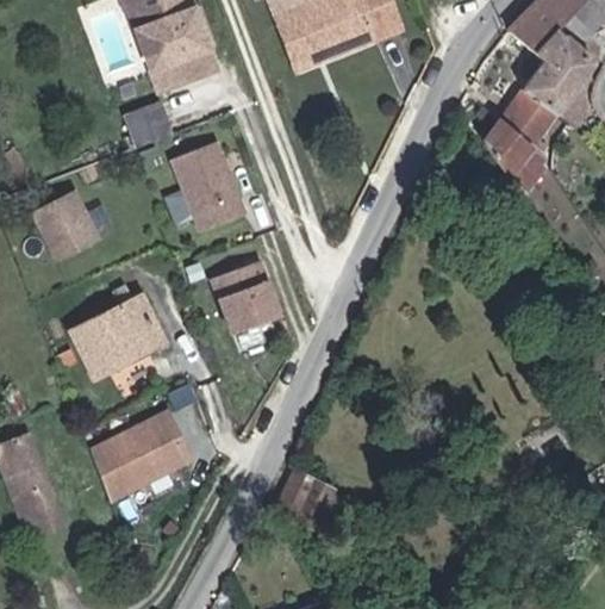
[(131,7),(149,0),(120,0),(155,91),(161,88),(131,7)]
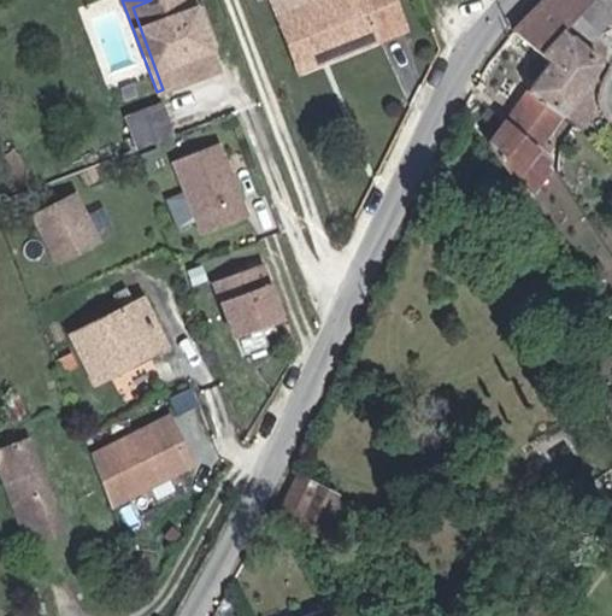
[(163,89),(213,70),(187,0),(151,0),(133,7),(163,89)]
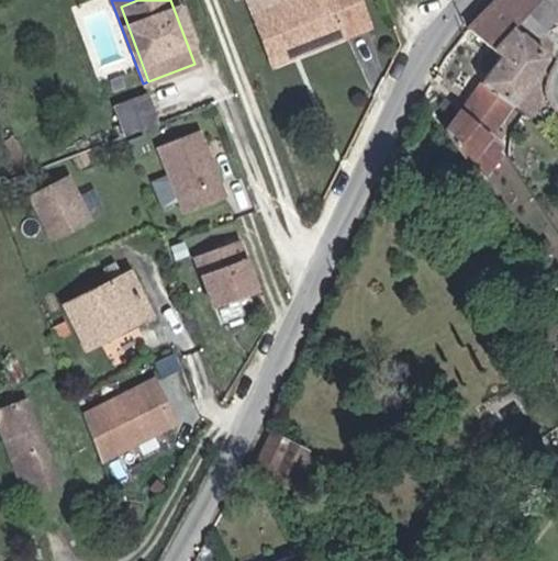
[(246,0),(252,14),(291,0),(246,0)]
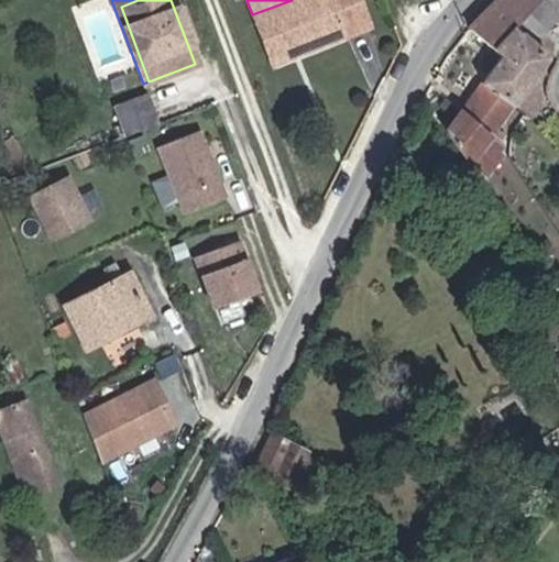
[(292,0),(252,14),(270,64),(363,31),(351,0),(292,0)]
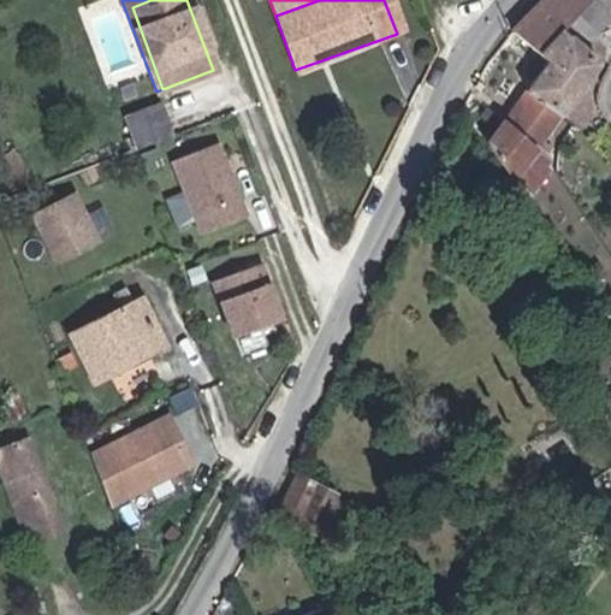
[(550,0),(514,37),(533,55),(582,0),(550,0)]
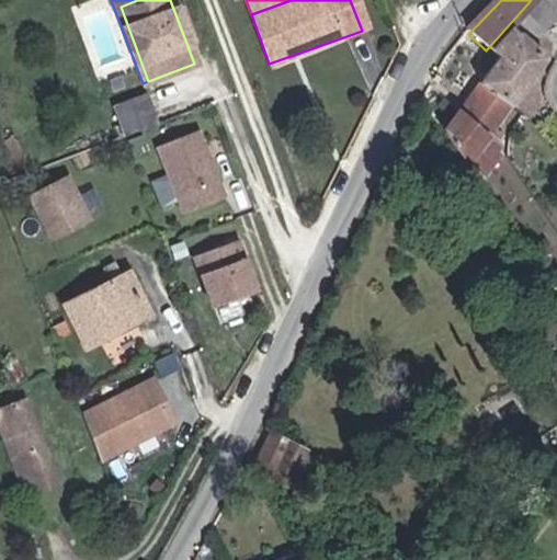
[(531,0),(486,50),(497,61),(522,83),(543,60),(529,47),(552,20),(540,0),(531,0)]
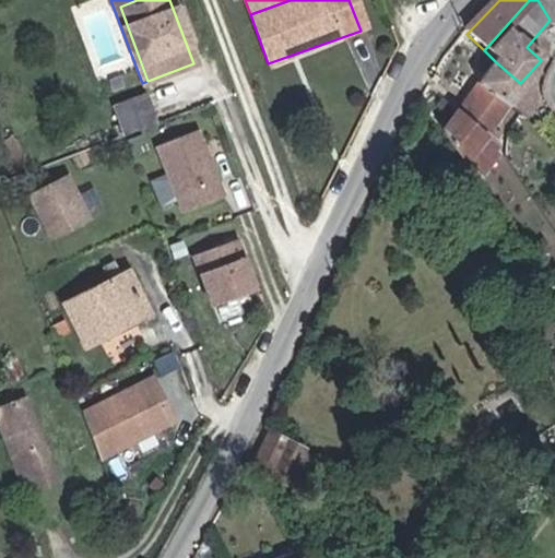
[(541,60),(520,83),(530,91),(550,70),(541,60)]
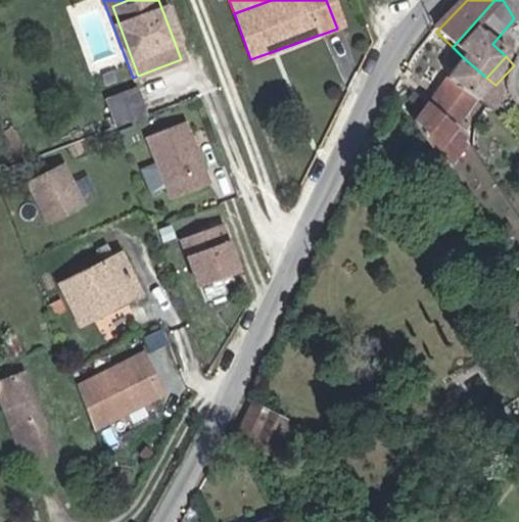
[(445,77),(467,101),(486,78),(463,57),(445,77)]
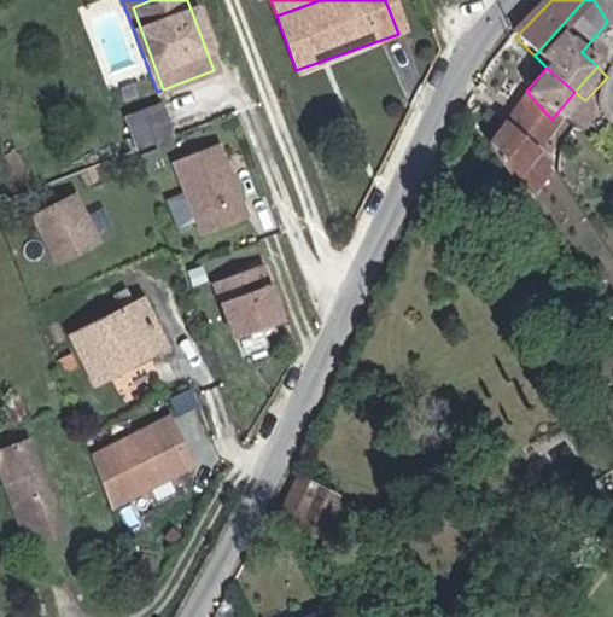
[(552,120),(526,91),(482,146),(508,193),(518,185),(511,172),(552,120)]
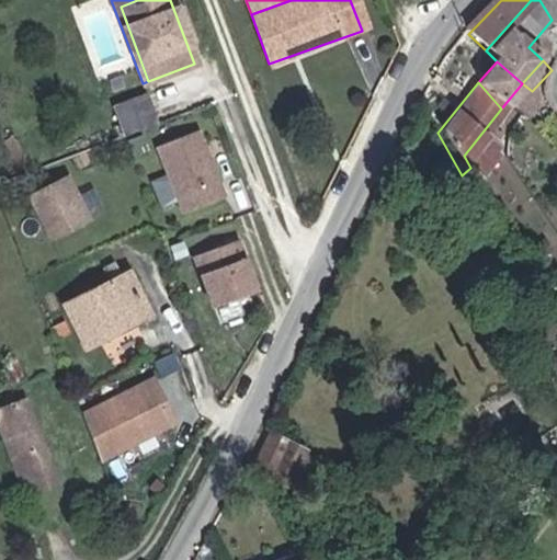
[(127,128),(151,121),(141,91),(118,99),(127,128)]
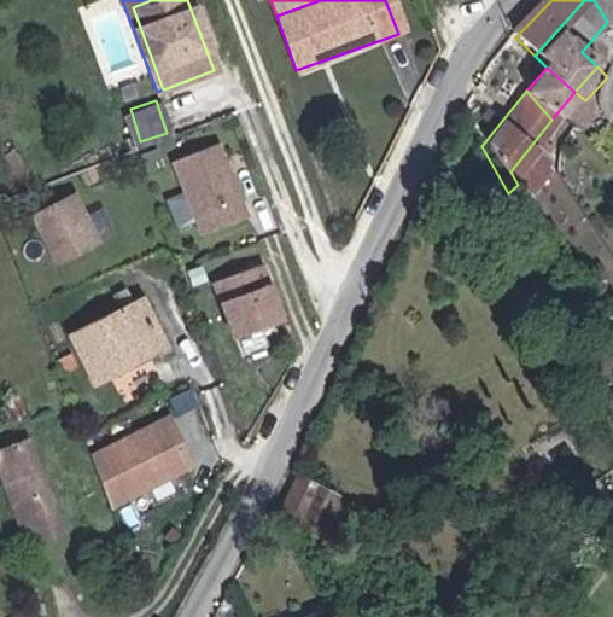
[(133,144),(140,141),(130,109),(123,111),(133,144)]
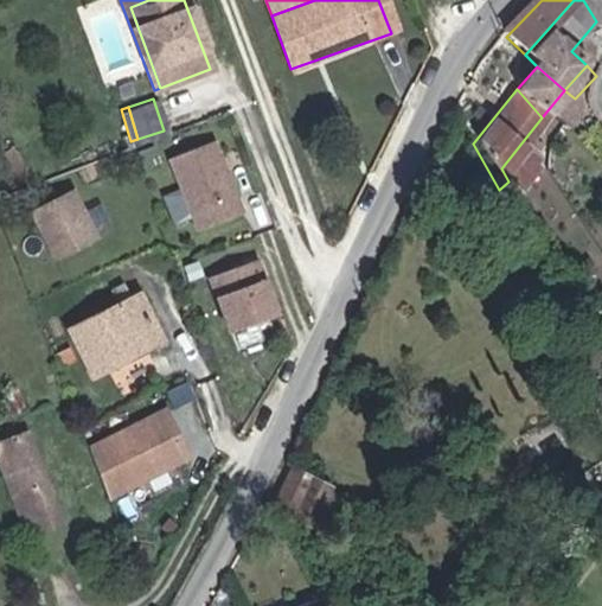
[(250,212),(222,139),(172,158),(200,231),(250,212)]
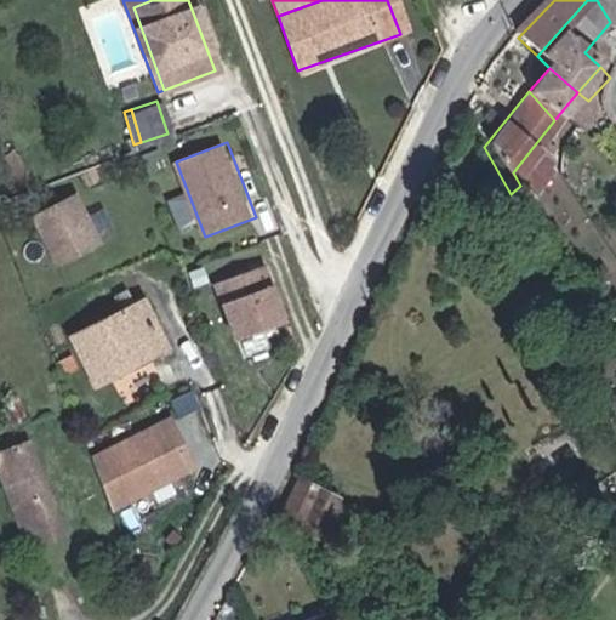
[(11,174),(33,215),(72,198),(58,171),(77,160),(69,144),(11,174)]
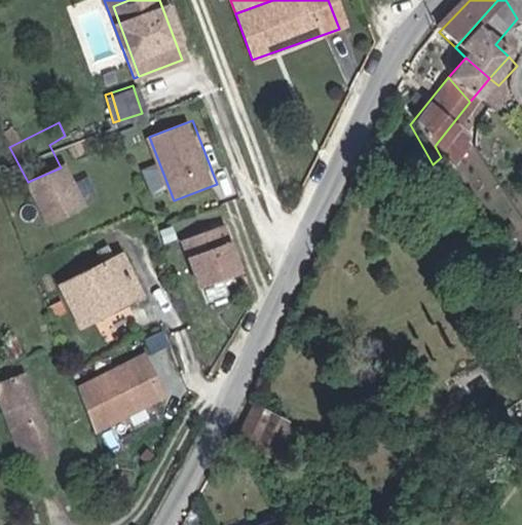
[(79,203),(61,167),(28,182),(45,220),(79,203)]
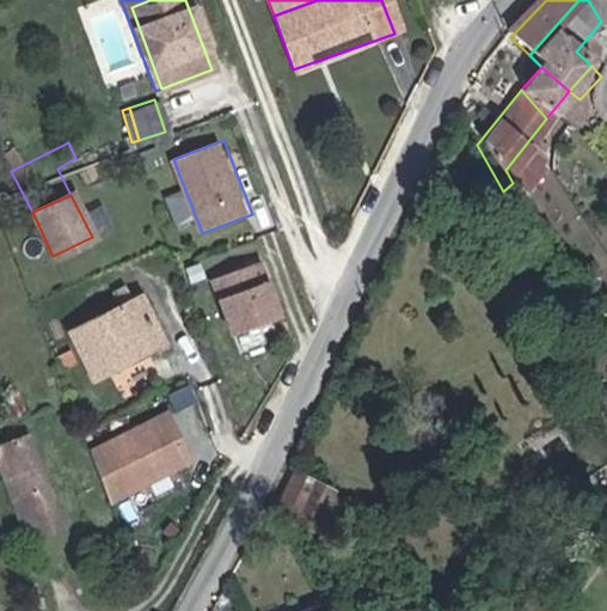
[(287,317),(265,260),(214,279),(234,337),(287,317)]
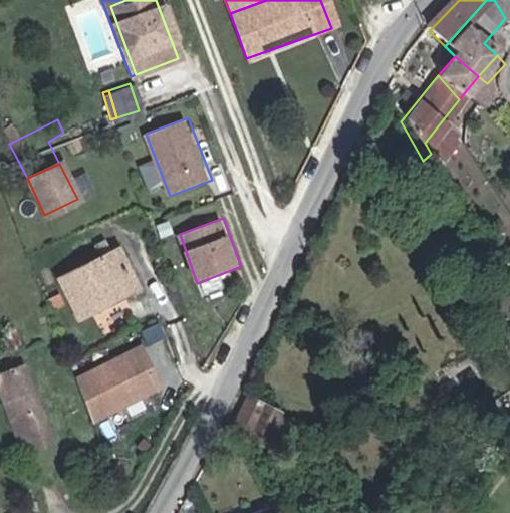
[(90,247),(96,259),(107,254),(101,242),(90,247)]
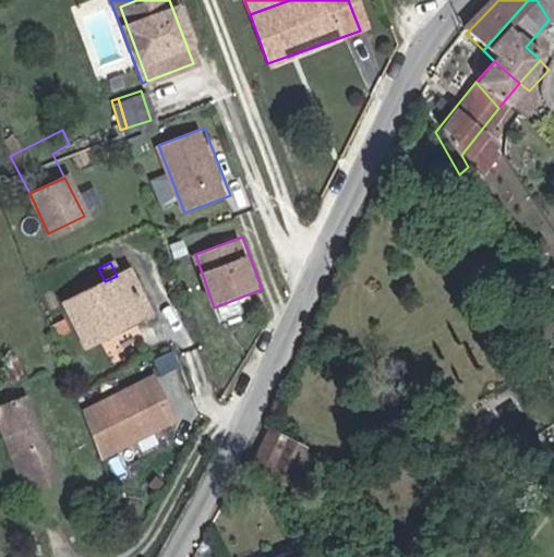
[(123,273),(117,276),(105,281),(59,302),(81,347),(144,316),(123,273)]
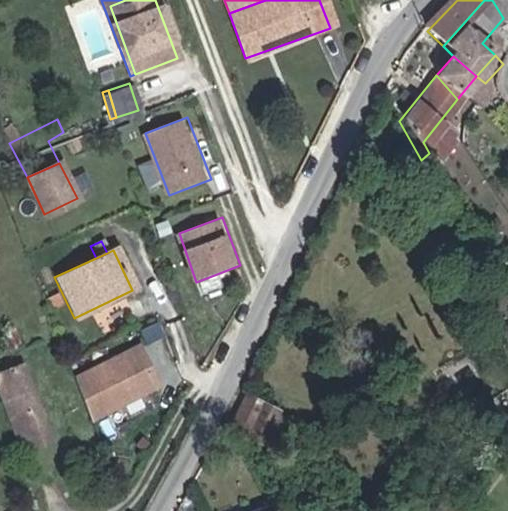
[(150,339),(78,372),(99,418),(171,384),(150,339)]
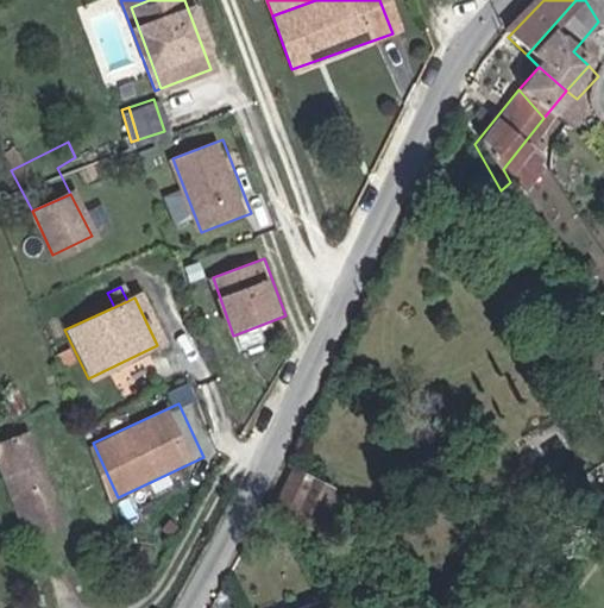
[(33,518),(39,536),(61,526),(29,432),(0,442),(0,468),(18,522),(33,518)]
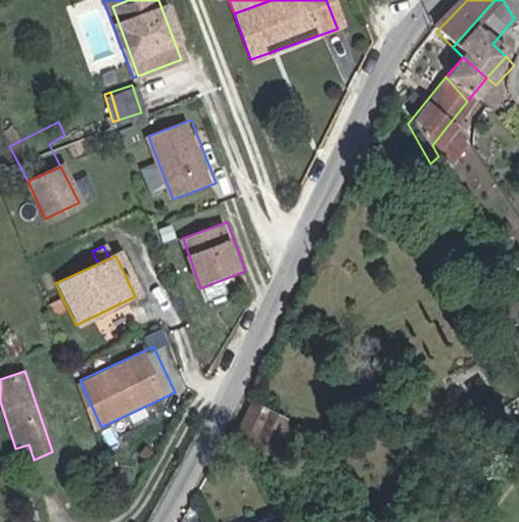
[(237,396),(220,432),(253,447),(255,443),(268,415),(269,412),(237,396)]
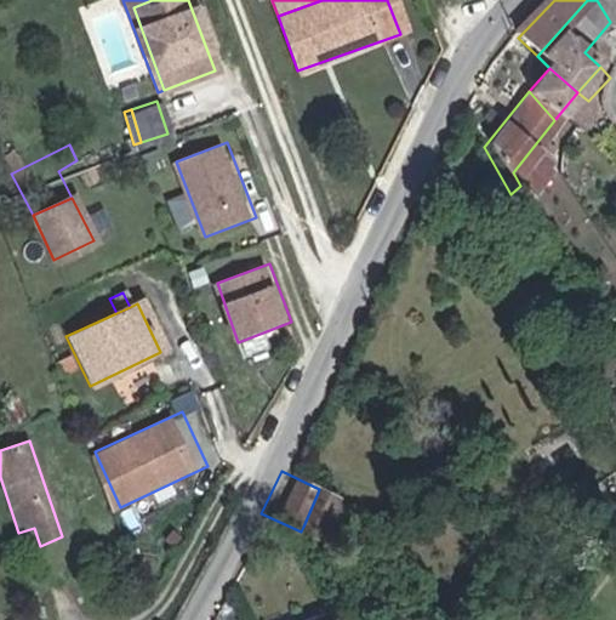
[(331,499),(318,493),(303,527),(317,532),(331,499)]
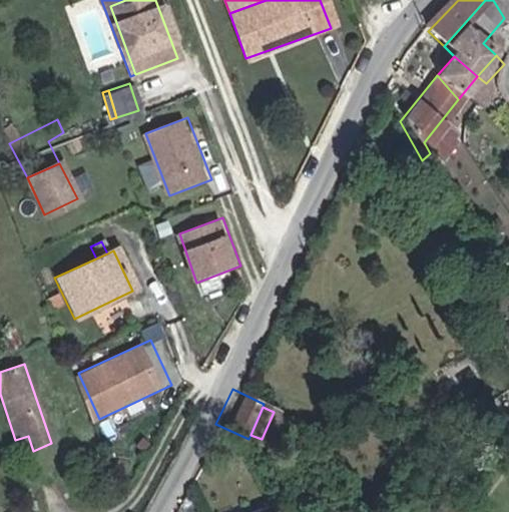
[(428,511),(448,511),(452,510),(446,500),(428,511)]
